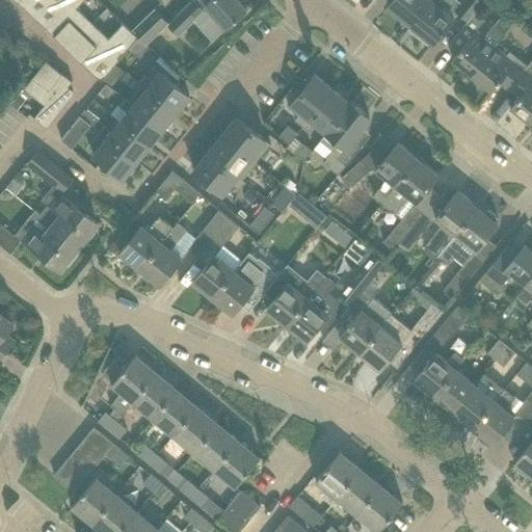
[(15,0),(25,9),(33,0),(46,0),(50,3),(53,0),(15,0)]
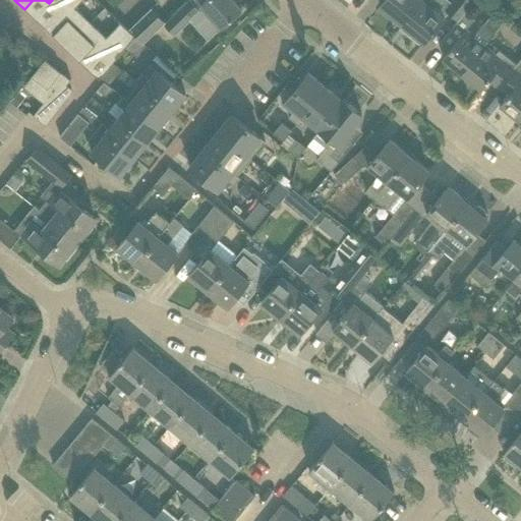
[(52,0),(49,3),(60,13),(45,29),(66,48),(91,22),(75,7),(81,0),(52,0)]
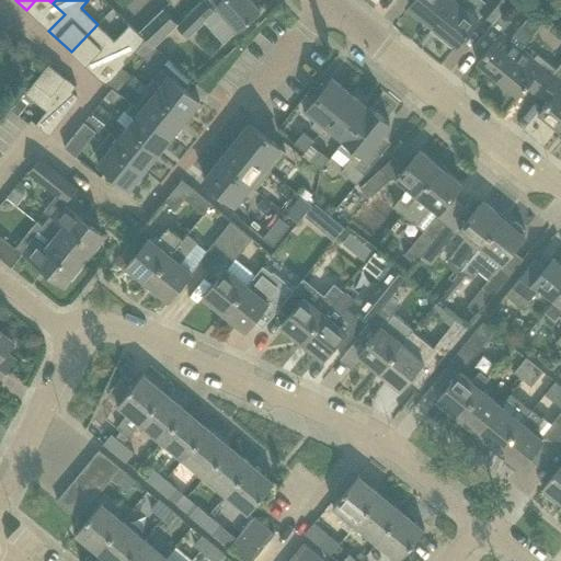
[(204,0),(202,0),(178,24),(175,26),(187,38),(216,11),(204,0)]
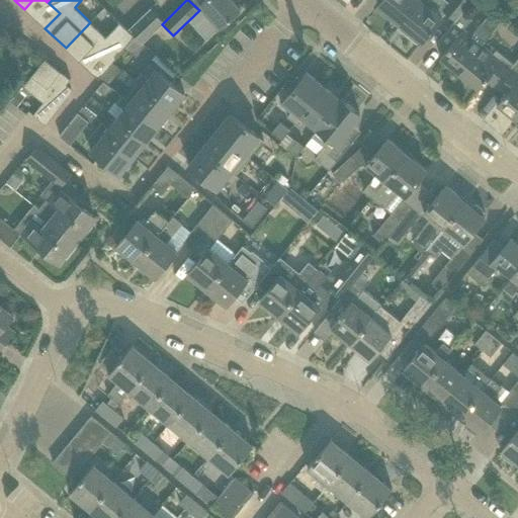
[(199,10),(189,20),(205,39),(240,10),(231,0),(203,0),(197,5),(201,9),(199,10)]
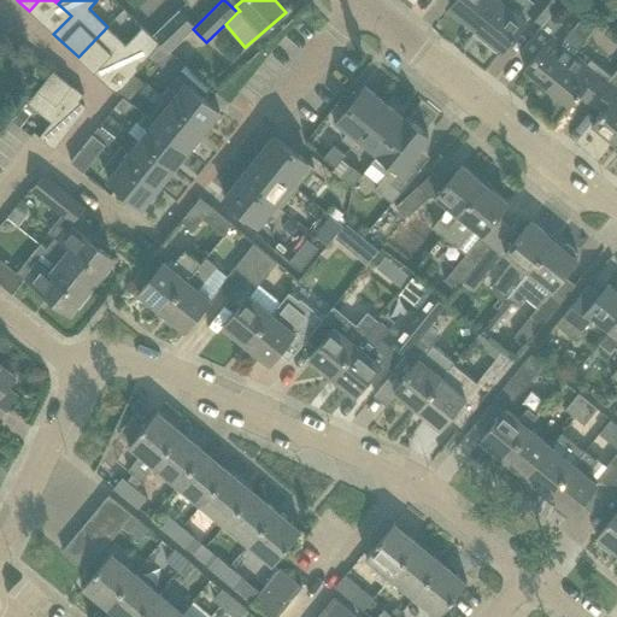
[(454,0),(450,7),(476,29),(498,0),(454,0)]
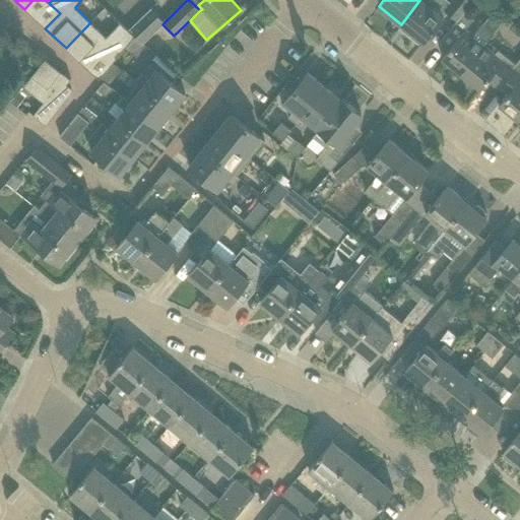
[(443,17),(421,0),(419,0),(401,24),(409,30),(405,35),(417,45),(420,41),(423,43),(443,17)]
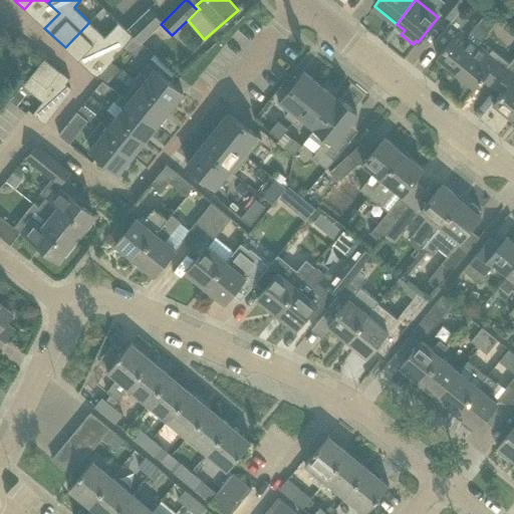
[(161,24),(163,22),(149,8),(127,29),(142,43),(161,24)]
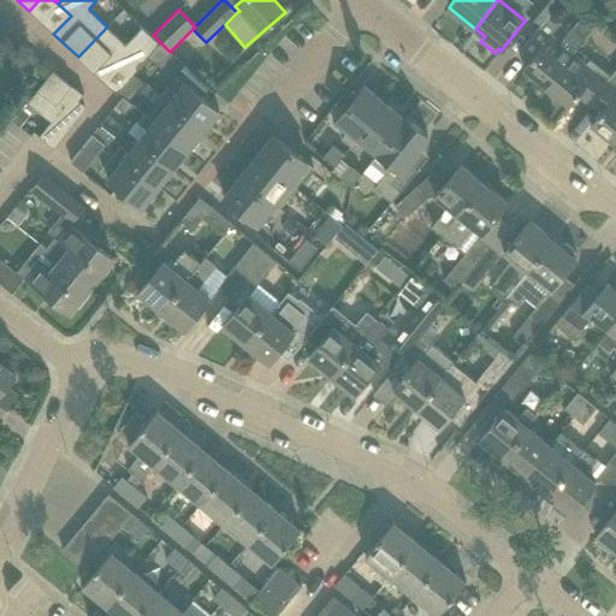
[(523,67),(546,87),(573,53),(585,40),(572,29),(560,42),(555,48),(545,40),(561,22),(550,13),(521,49),(531,58),(523,67)]
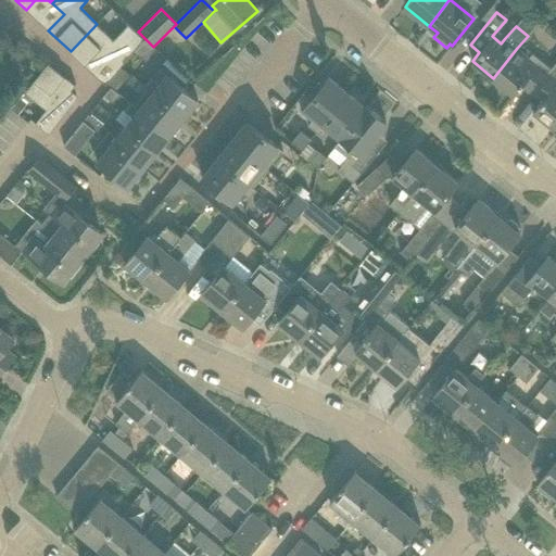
[(119,67),(142,39),(128,24),(113,39),(97,24),(71,51),(92,73),(108,55),(119,67)]
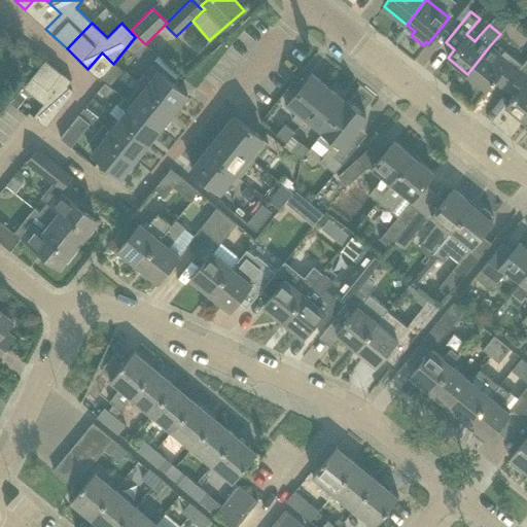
[(502,90),(507,83),(523,66),(504,50),(501,55),(490,45),(467,74),(487,91),(493,81),(502,90)]
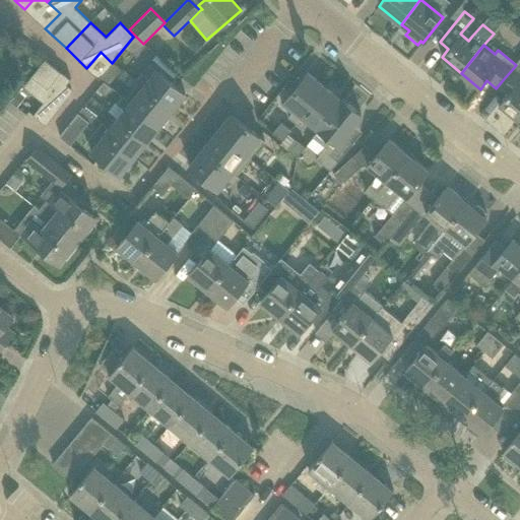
[(70,79),(45,59),(23,86),(43,103),(33,115),(46,125),(64,101),(71,91),(65,86),(70,79)]
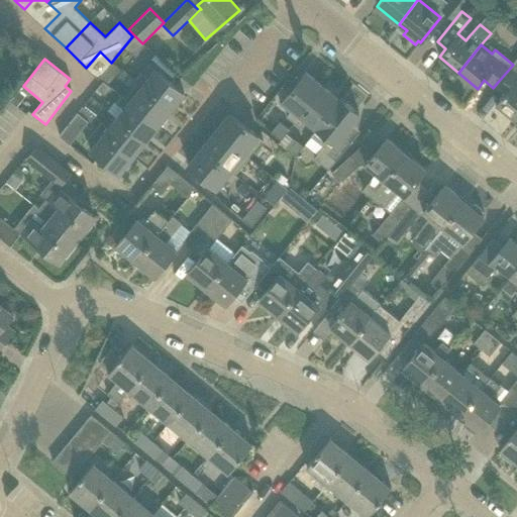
[(495,104),(514,119),(516,116),(516,81),(515,80),(516,77),(516,59),(513,65),(498,82),(507,90),(495,104)]
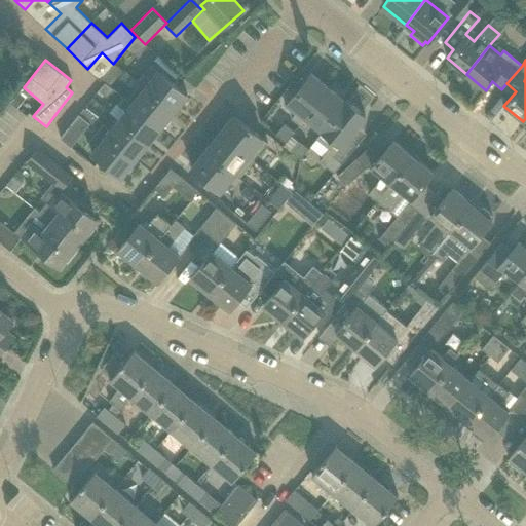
[(136,82),(139,84),(140,84),(174,111),(187,95),(154,68),(147,77),(143,73),(136,82)]
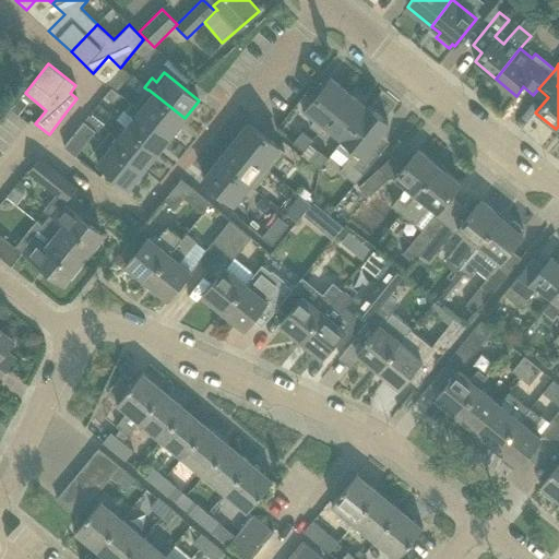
[(309,126),(318,132),(349,94),(330,79),(302,113),(313,121),(309,126)]
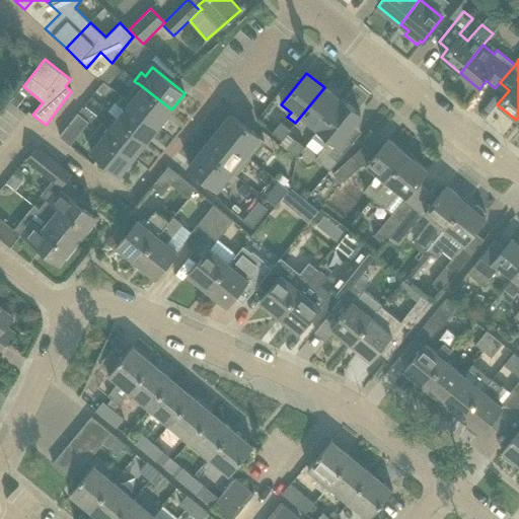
[(104,95),(110,87),(103,81),(97,89),(104,95)]
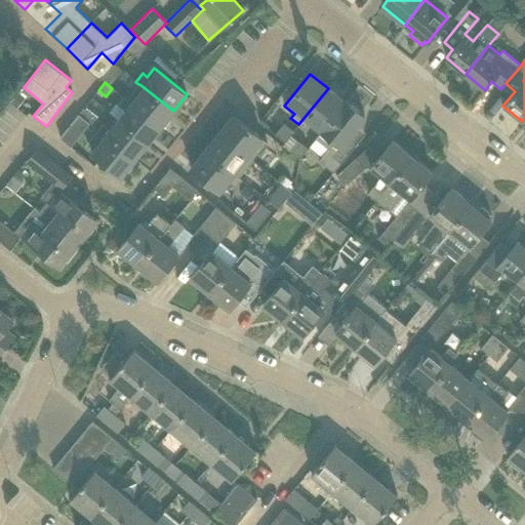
[(139,84),(138,84),(127,99),(126,99),(160,127),(173,111),(139,84)]
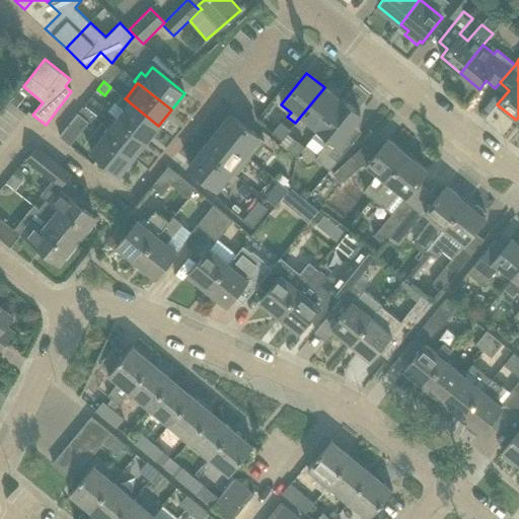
[(307,121),(318,129),(342,100),(341,100),(324,87),(295,123),(301,128),(307,121)]
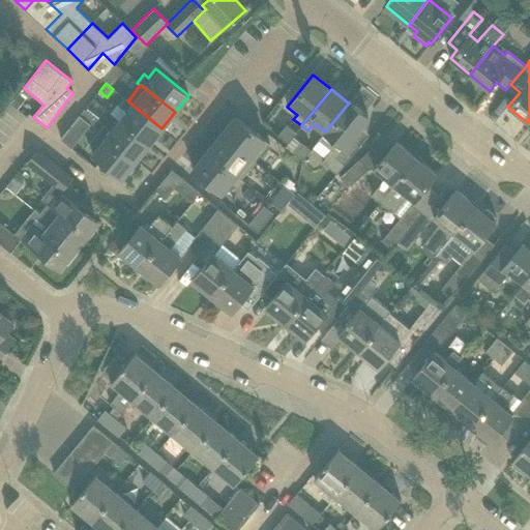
[(20,91),(11,100),(18,106),(26,96),(20,91)]
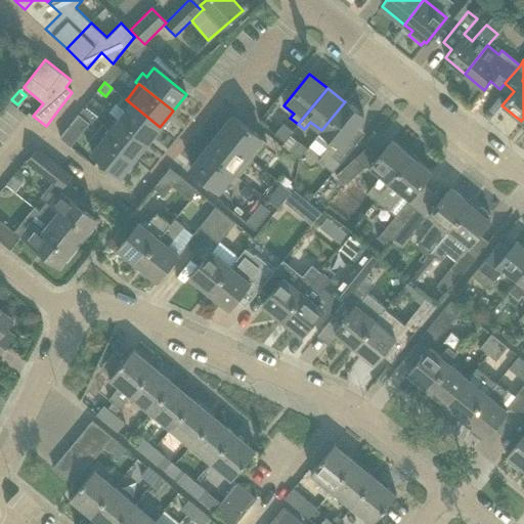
[(125,111),(118,119),(146,142),(147,141),(160,127),(126,99),(127,99),(124,96),(118,104),(125,111)]
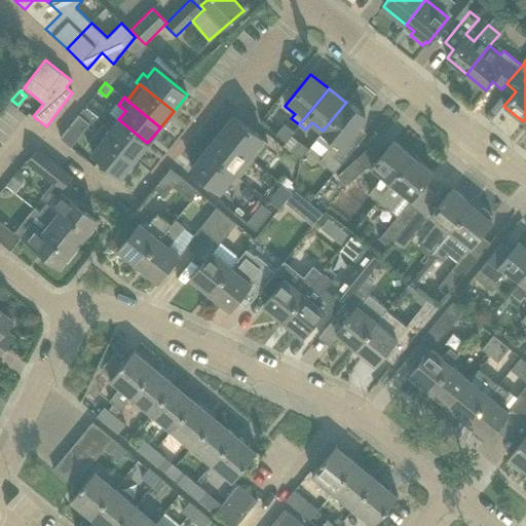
[(323,130),(315,139),(329,149),(320,160),(334,173),(357,145),(347,137),(365,115),(346,101),(345,102),(346,102),(323,130)]
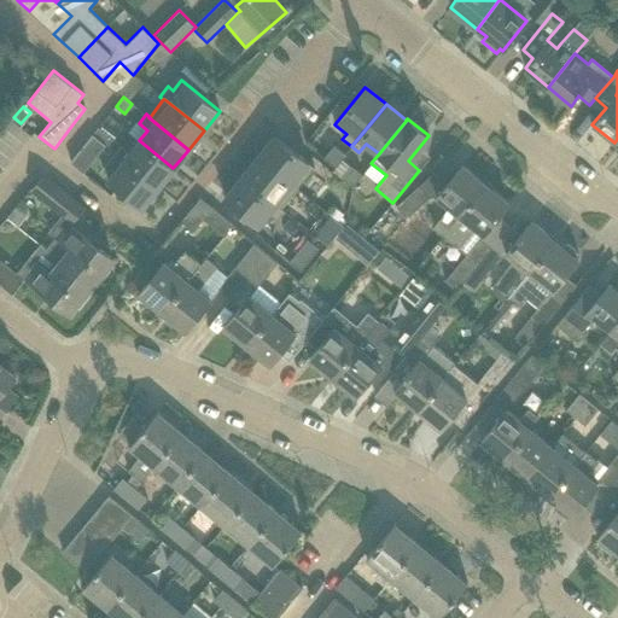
[(94,158),(105,145),(92,134),(81,147),(94,158)]
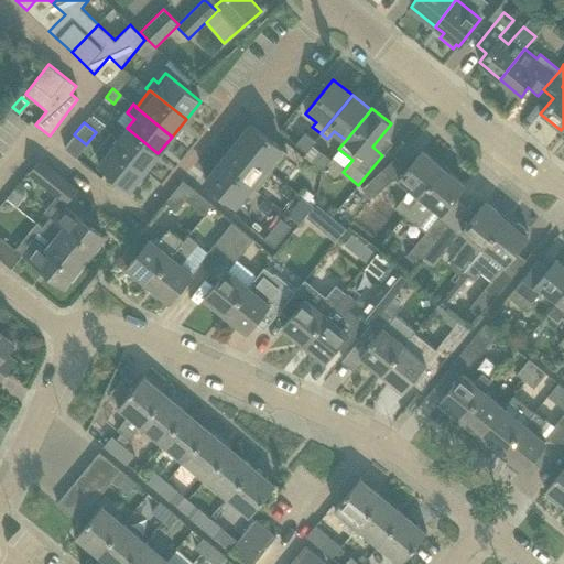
[(250,123),(235,143),(271,172),(286,152),(250,123)]
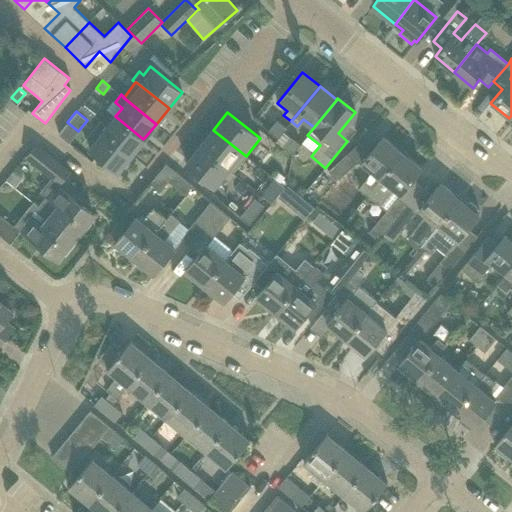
[(100,120),(95,126),(131,155),(143,139),(115,116),(108,126),(100,120)]
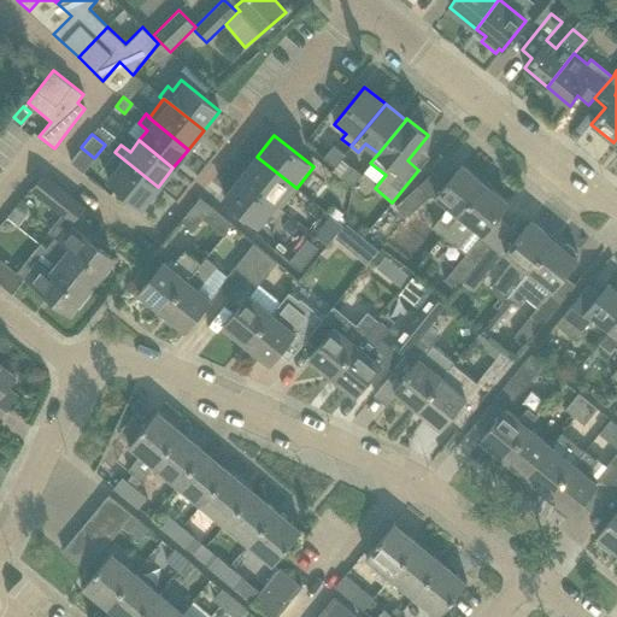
[(335,168),(345,154),(334,145),(323,158),(335,168)]
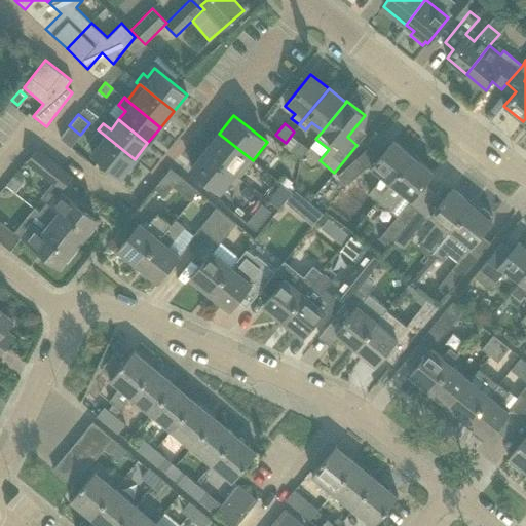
[(135,159),(98,129),(91,138),(96,141),(88,150),(121,176),(135,159)]
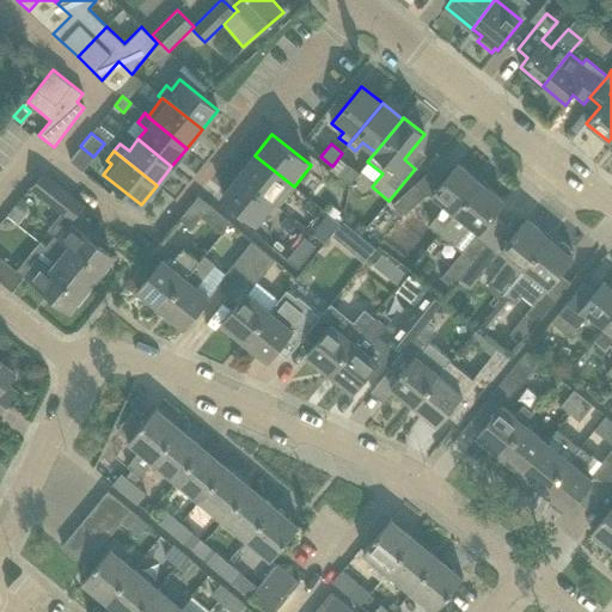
[(255,155),(239,175),(277,207),(279,206),(294,187),(255,155)]
